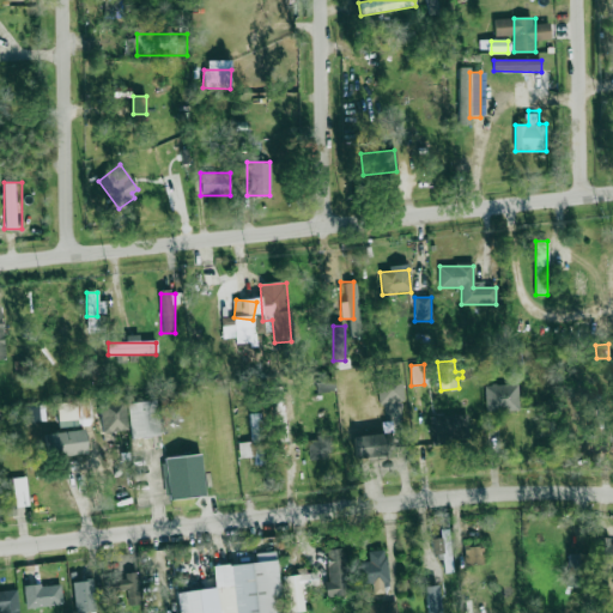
[(377,402),(404,402),(404,378),(377,378),(377,402)]
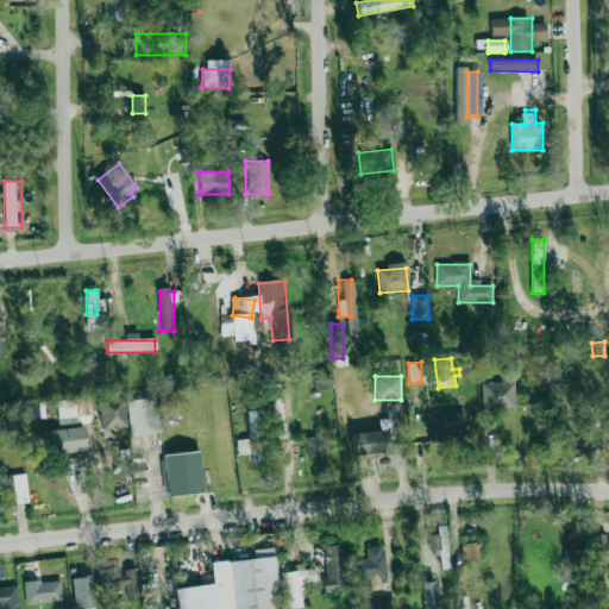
[(333,380),(313,381),(313,391),(333,390),(333,380)]
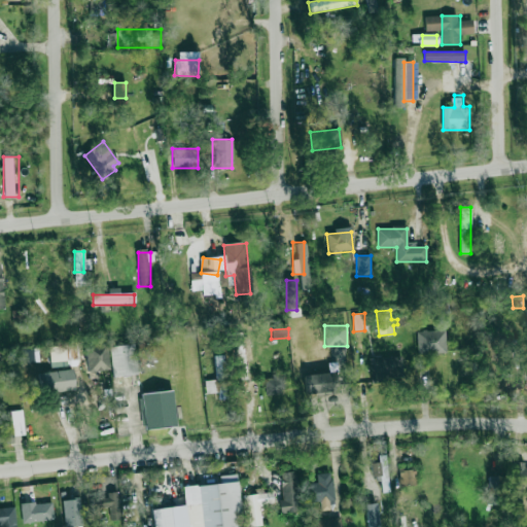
[(446,331),(417,331),(417,355),(446,355),(446,331)]
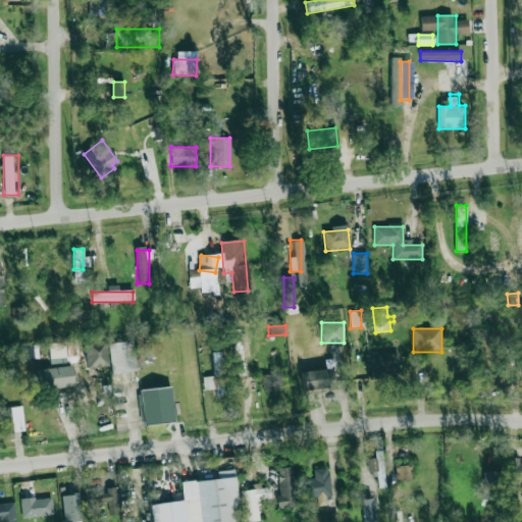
[(136,371),(134,341),(108,343),(111,373),(136,371)]
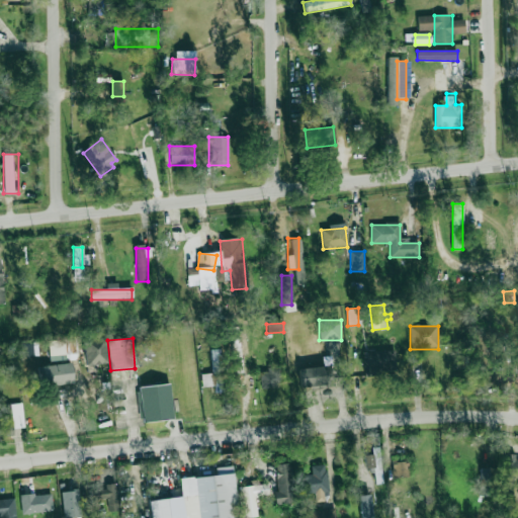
[(84,364),(104,364),(103,339),(83,340),(84,364)]
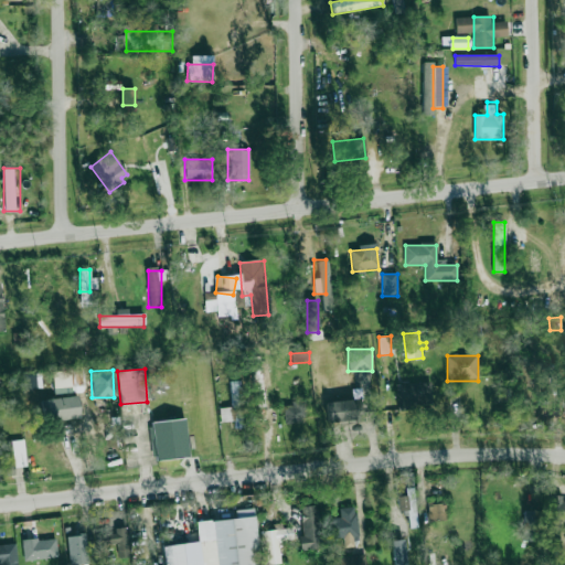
[(39,388),(74,386),(73,371),(39,372),(39,388)]
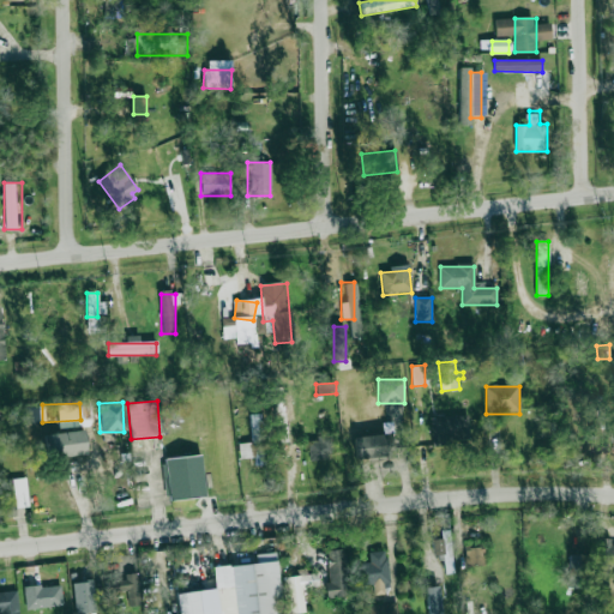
[(286,409),(276,409),(277,443),(287,443),(286,409)]
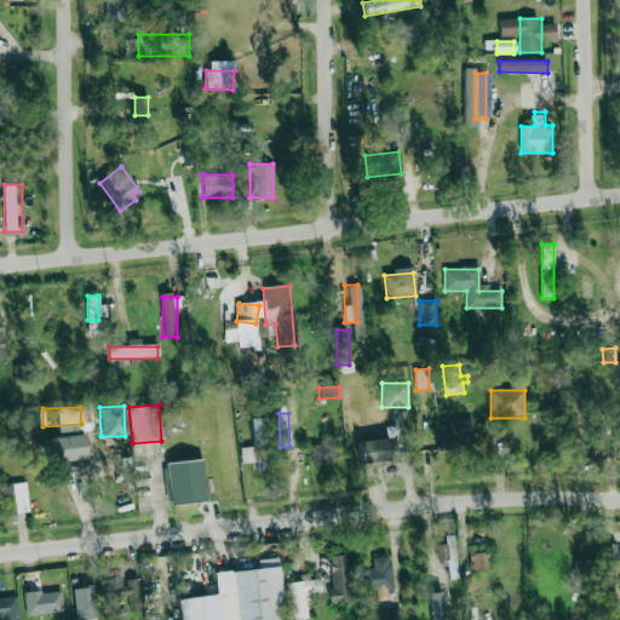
[(253,418),(253,459),(256,459),(256,470),(269,470),(269,418),(253,418)]
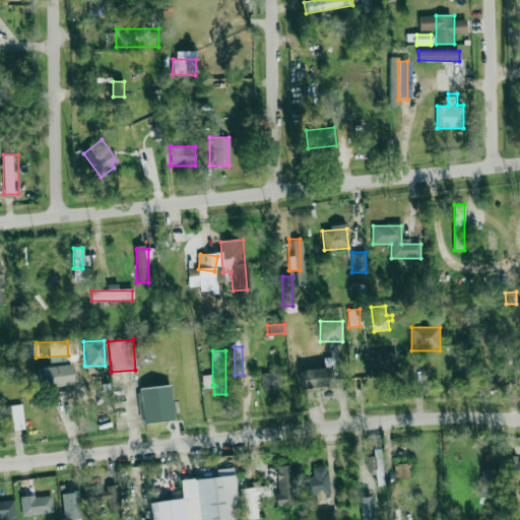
[(366,352),(366,371),(396,371),(396,352),(366,352)]
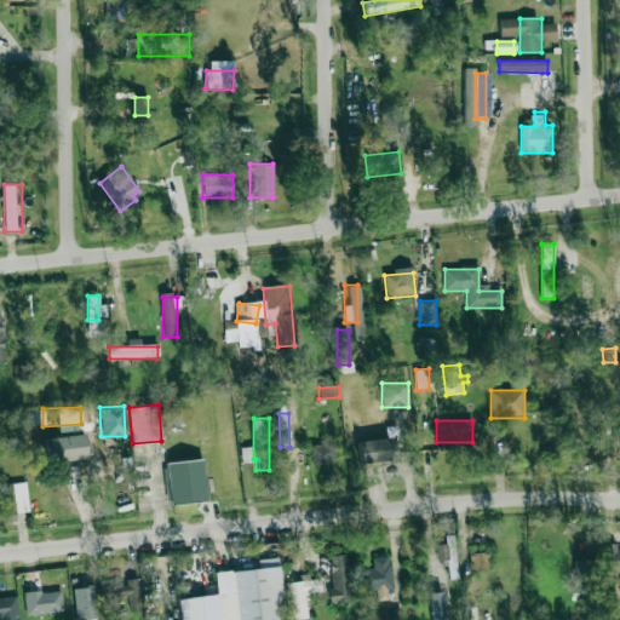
[(46,463),(89,459),(87,436),(45,438),(46,463)]
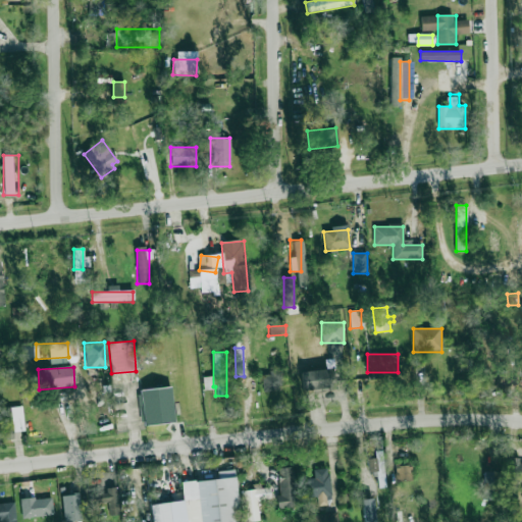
[(299,373),(302,393),(334,389),(332,369),(299,373)]
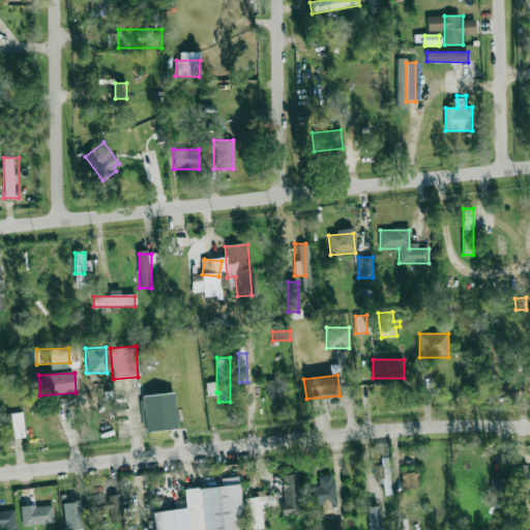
[(290,395),(288,378),(265,381),(268,399),(290,395)]
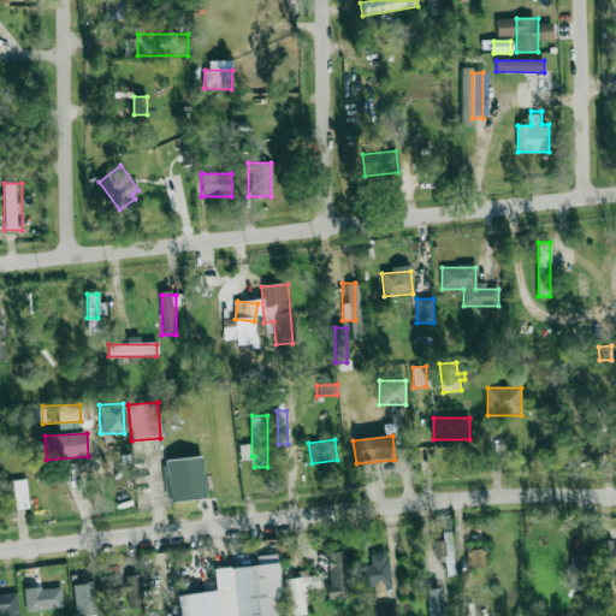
[(169,503),(206,499),(201,456),(165,460),(169,503)]
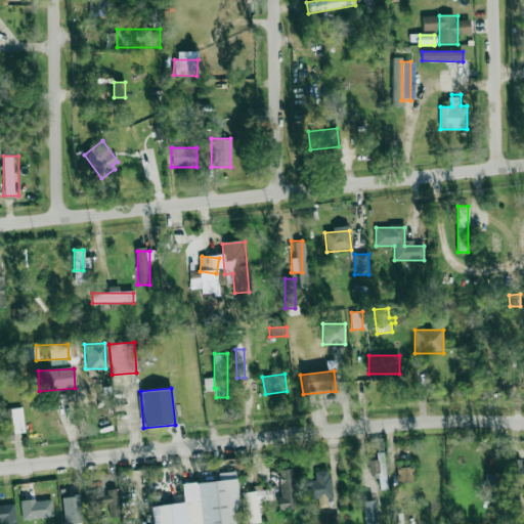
[(0,435),(24,434),(23,408),(0,409),(0,435)]
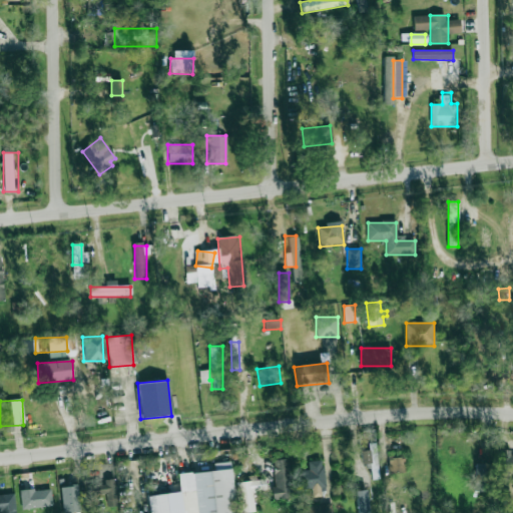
[(377,464),(376,430),(364,431),(365,464),(377,464)]
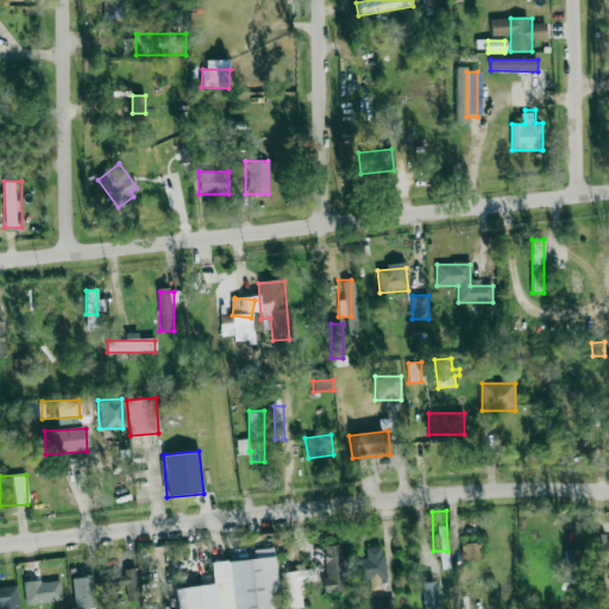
[(603,534),(591,534),(590,584),(603,584),(603,534)]
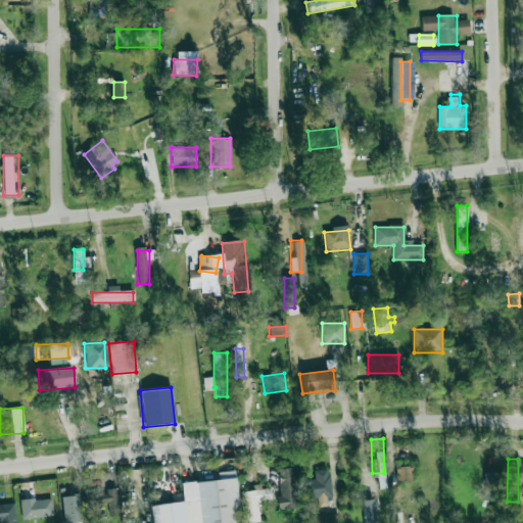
[(414,482),(412,465),(395,467),(397,483),(414,482)]
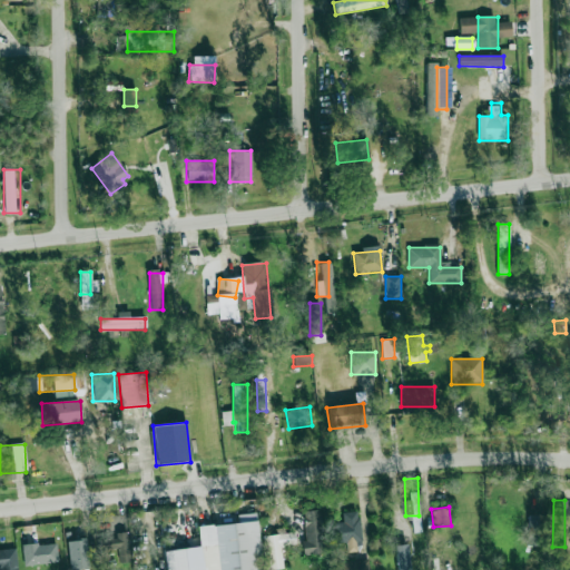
[(300,512),(306,556),(326,552),(320,510),(300,512)]
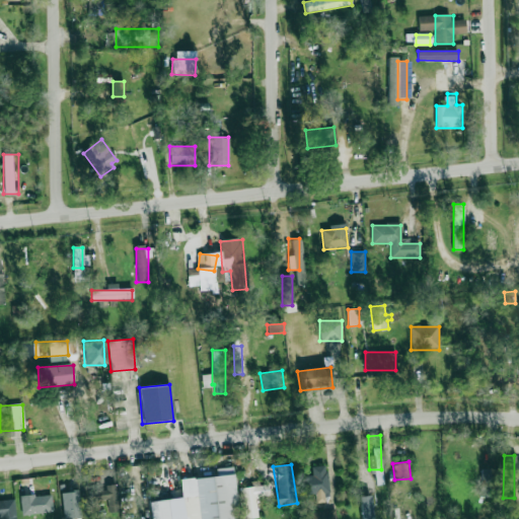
[(312,476),(301,477),(302,496),(328,494),(325,466),(311,467),(312,476)]
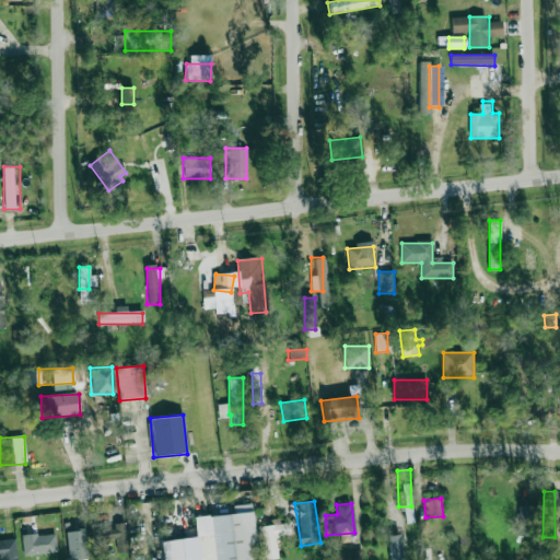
[(534,505),(518,505),(518,537),(534,537),(534,505)]
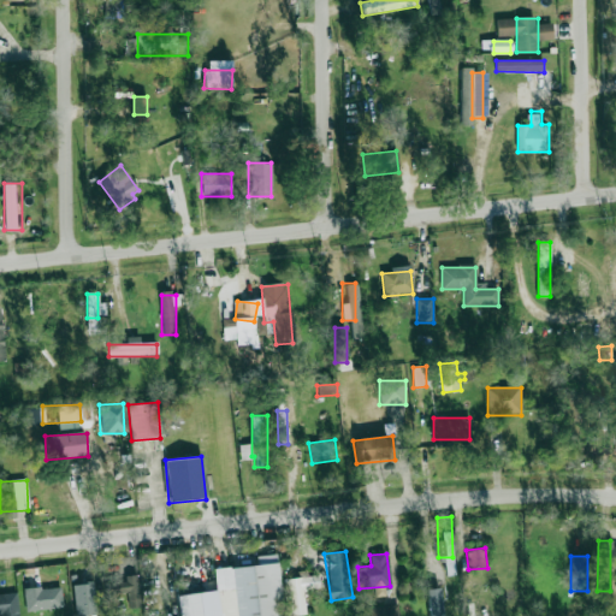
[(232,568),(234,590),(218,591),(220,615),(282,615),(277,564),(232,568)]
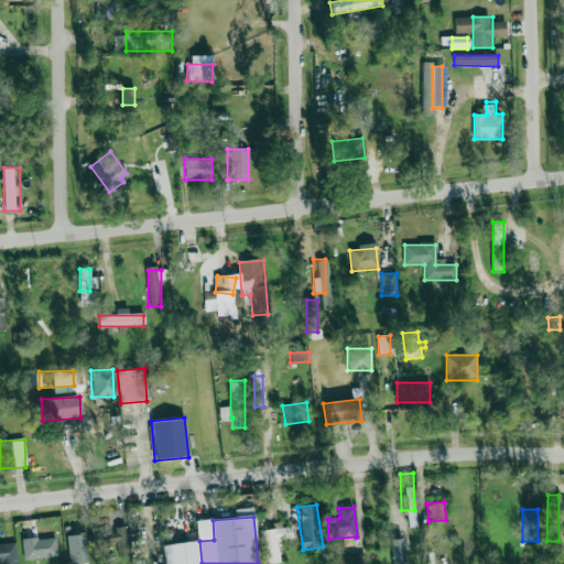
[(292,539),(292,528),(260,530),(262,563),(280,562),(279,540),(292,539)]
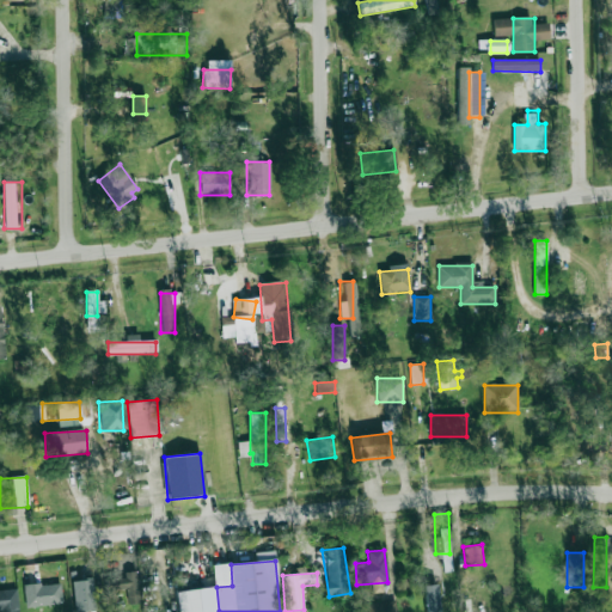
[(139,595),(135,576),(106,580),(109,600),(139,595)]
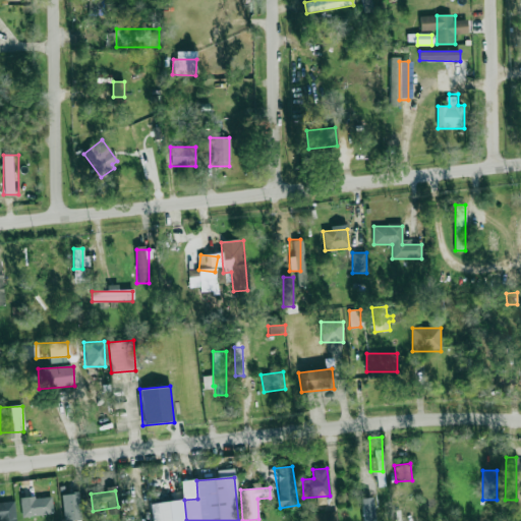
[(62,494),(64,520),(80,520),(79,494),(62,494)]
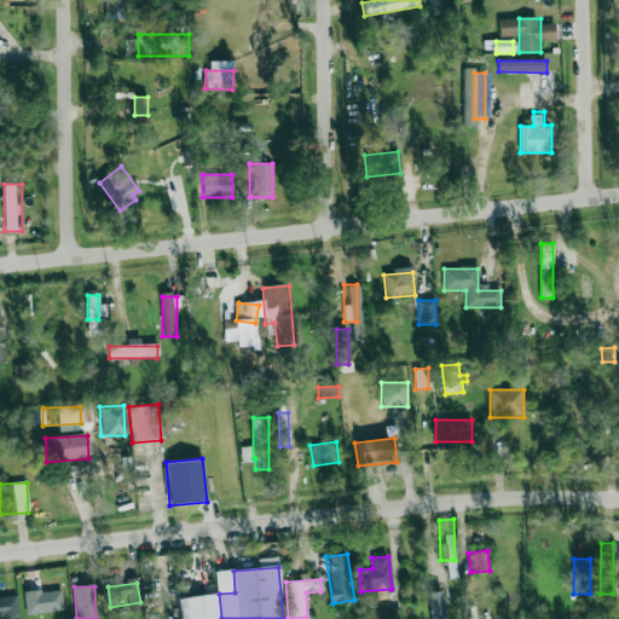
[(25,614),(63,614),(63,590),(25,590),(25,614)]
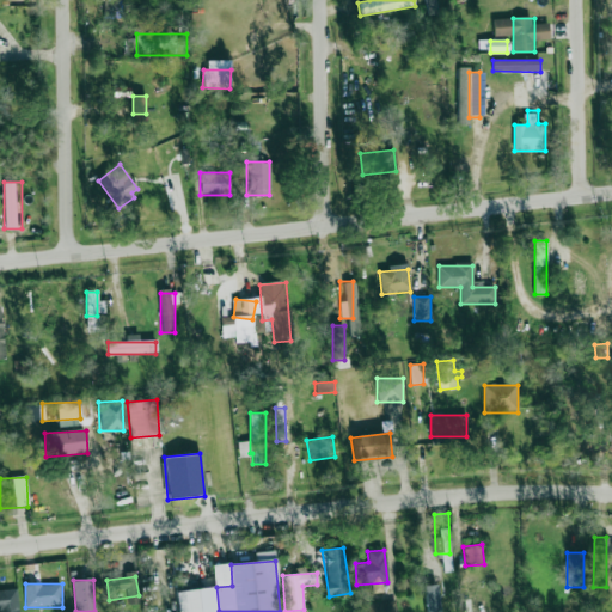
[(438,611),(436,586),(423,587),(426,611),(438,611)]
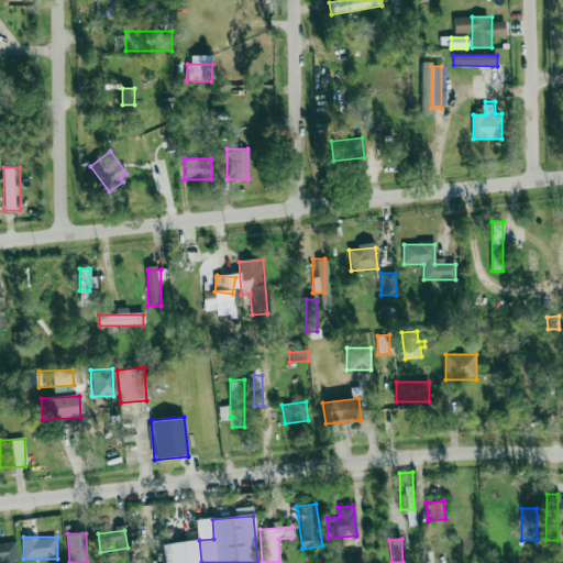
[(15,562),(14,541),(0,542),(0,562),(15,562)]
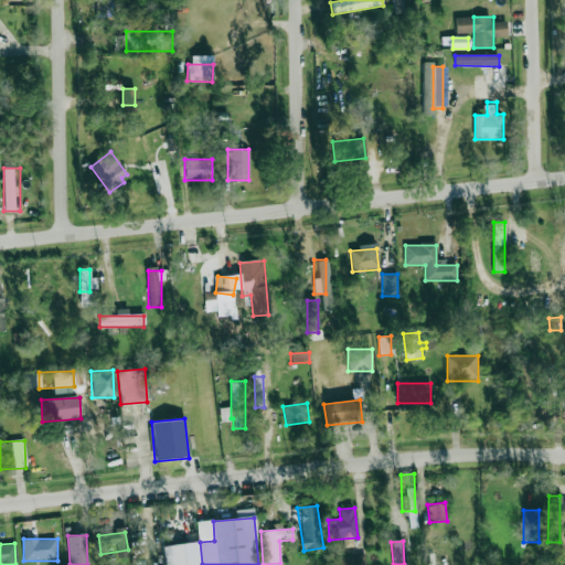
[(337,564),(366,564),(365,555),(337,558),(337,564)]
